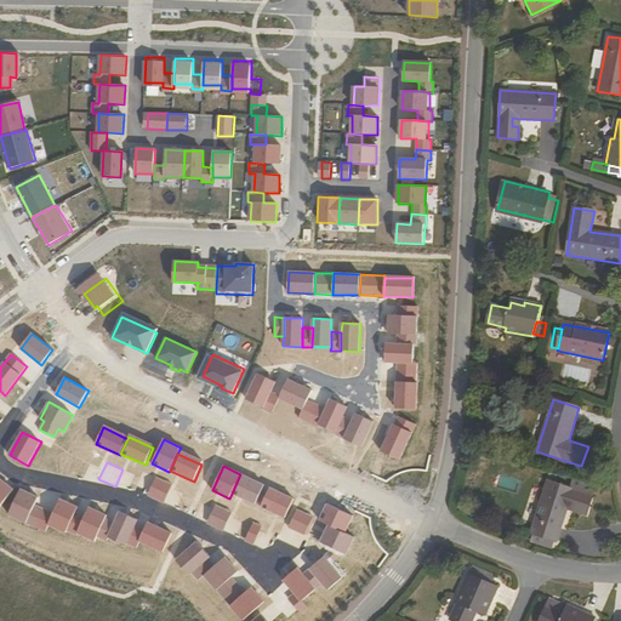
[(263,488),(239,477),(232,494),(256,506),(263,488)]
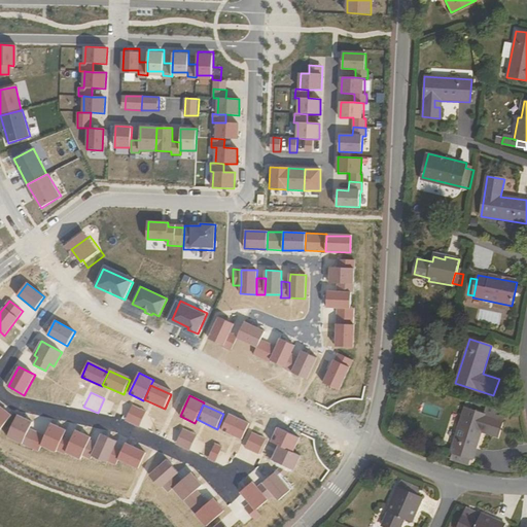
[(0,431),(12,416),(0,406),(0,431)]
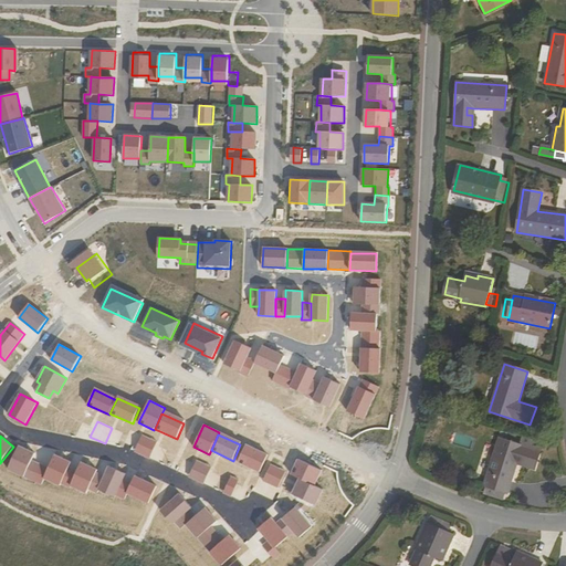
[(143,436),(135,451),(149,458),(157,442),(143,436)]
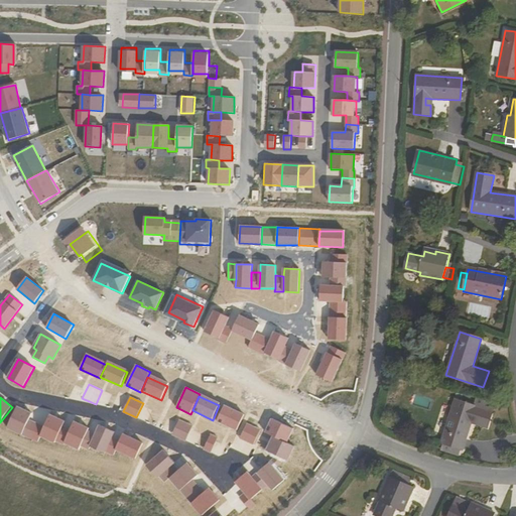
[(445,443),(458,448),(460,448),(463,449),(471,423),(487,428),(492,411),(456,399),(441,442),(442,443),(445,443)]
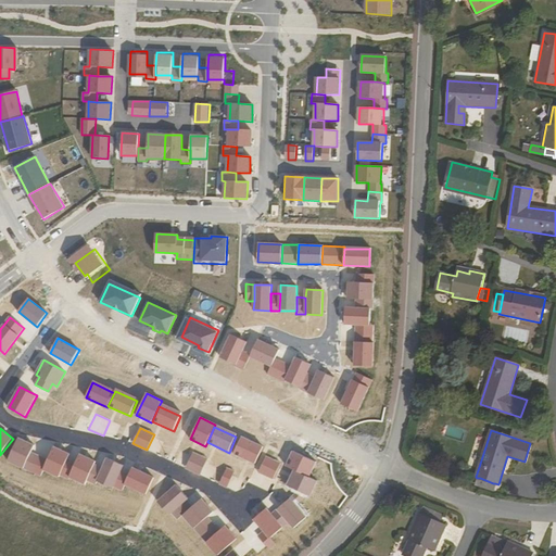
[(19,438),(9,459),(33,470),(40,456),(32,452),(35,445),(19,438)]
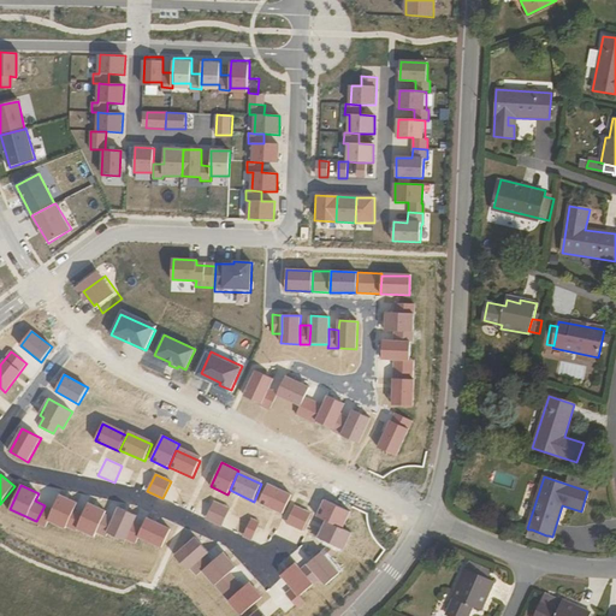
[(267,486),(260,502),(283,514),(291,497),(267,486)]
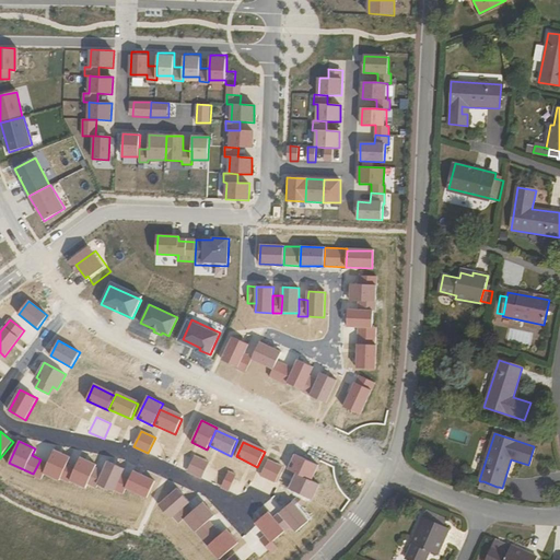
[(41,459),(33,474),(42,478),(44,471),(60,479),(68,464),(71,457),(55,450),(48,463),(41,459)]
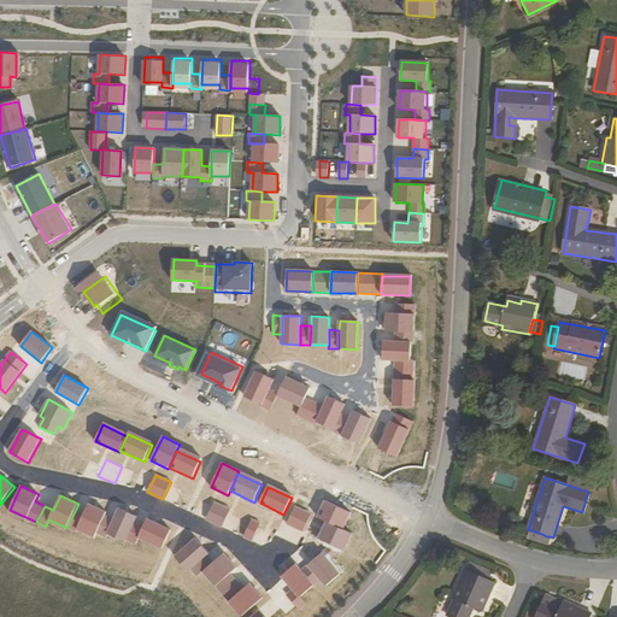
[(325,500),(318,517),(327,522),(342,529),(350,512),(325,500)]
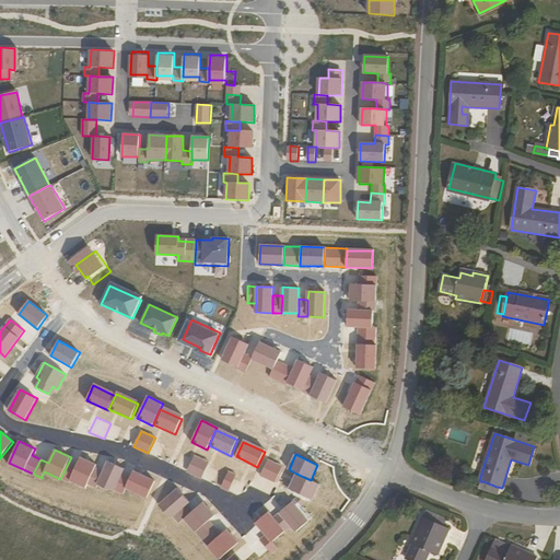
[(195,456),(187,471),(202,478),(209,463),(195,456)]
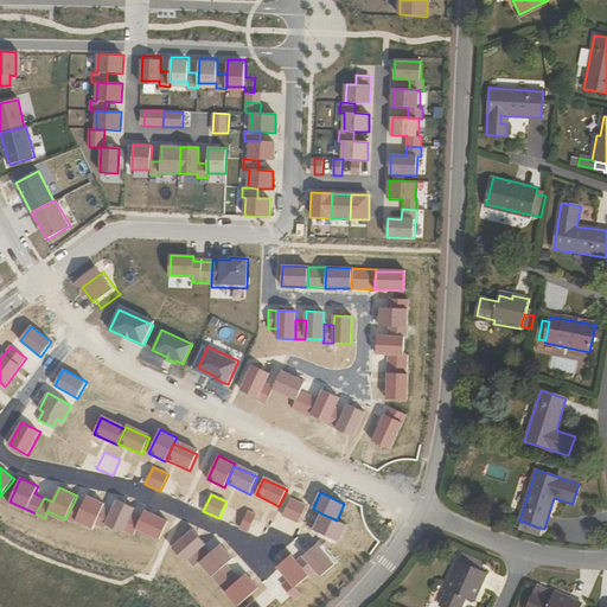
[(74,503),(65,519),(75,524),(77,519),(94,528),(102,511),(106,504),(88,496),(82,508),(74,503)]
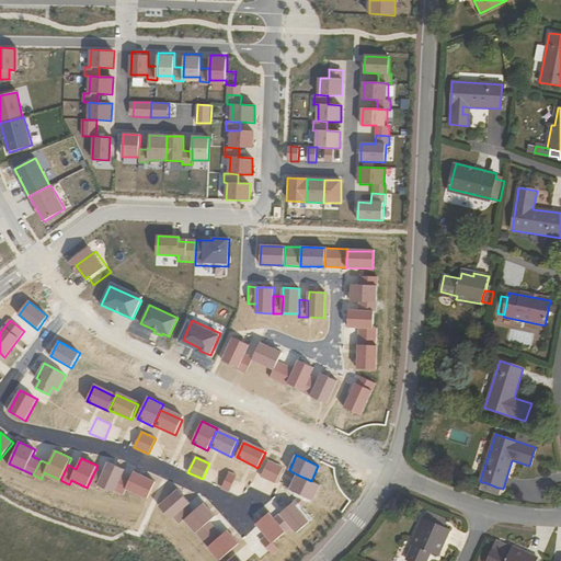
[(268,460),(261,476),(276,483),(283,468),(268,460)]
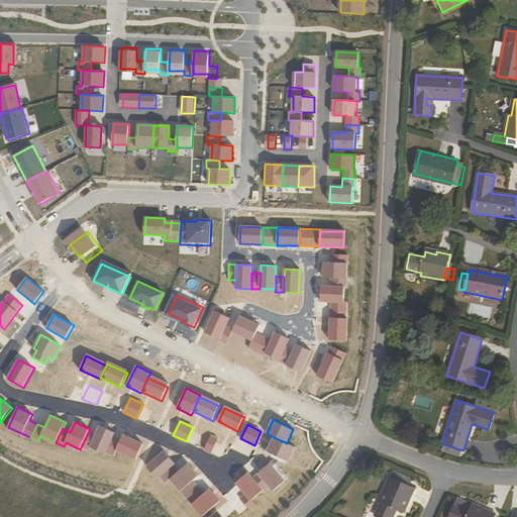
[(87,435),(80,449),(88,452),(91,446),(106,452),(112,439),(115,432),(100,426),(94,438),(87,435)]
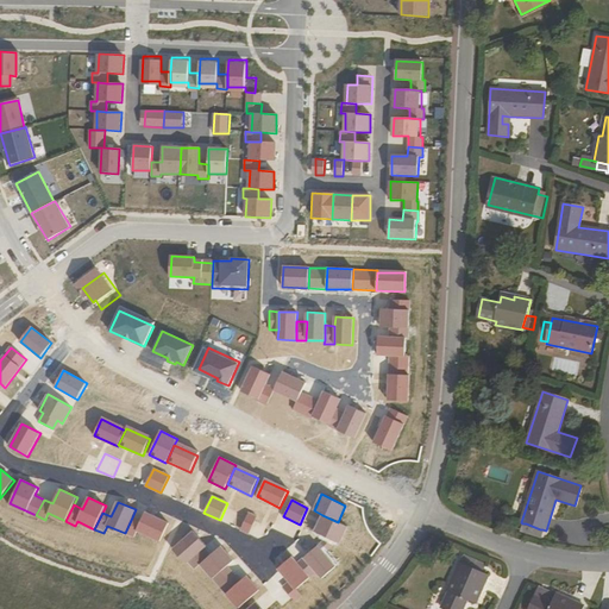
[(142,521),(132,518),(125,533),(133,538),(137,531),(161,541),(169,523),(145,512),(142,521)]
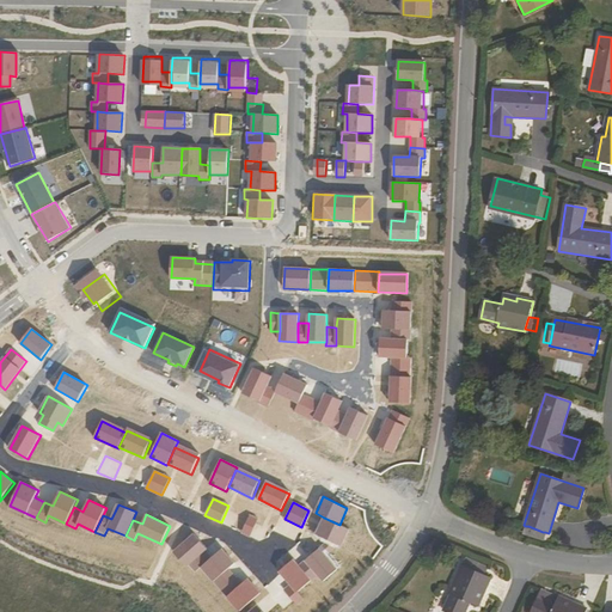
[(250,515),(242,533),(250,537),(258,520),(250,515)]
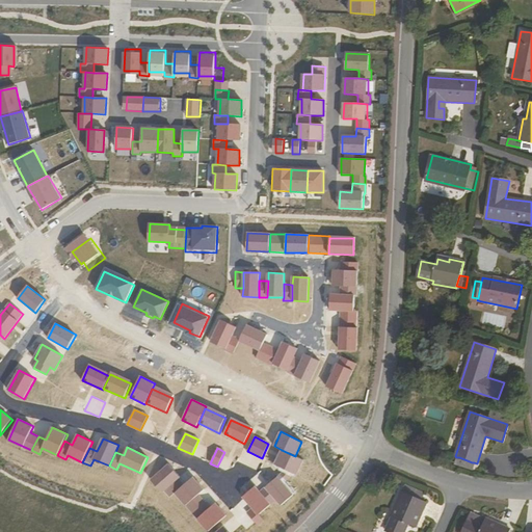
[(282,450),(275,464),(296,474),(302,459),(295,456),(282,450)]
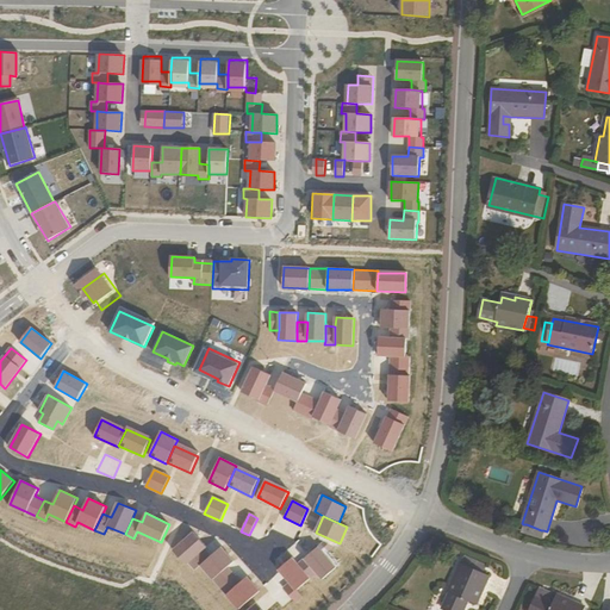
[(541,530),(527,524),(524,531),(540,536),(541,530)]
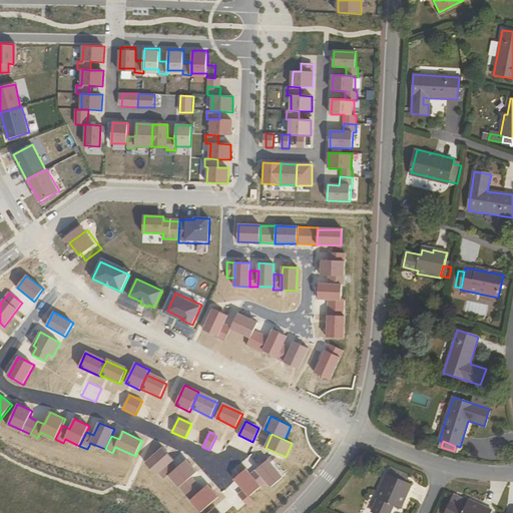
[(163,448),(147,462),(163,480),(170,474),(176,468),(171,463),(174,460),(163,448)]
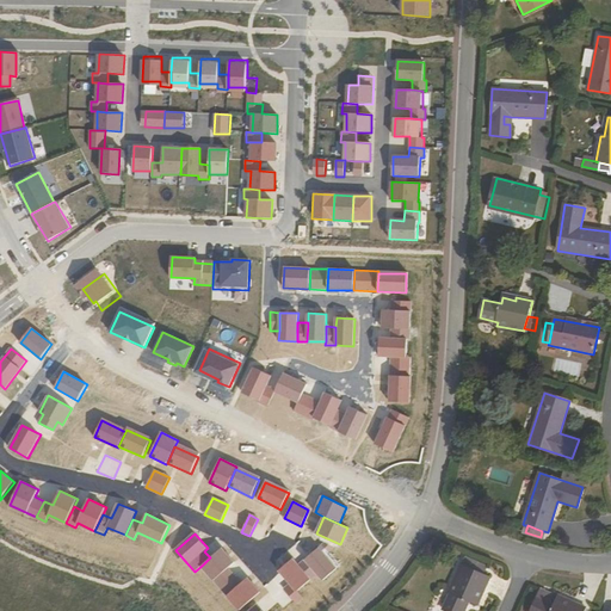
[(210,557),(203,565),(222,586),(235,575),(229,568),(235,562),(222,548),(210,557)]
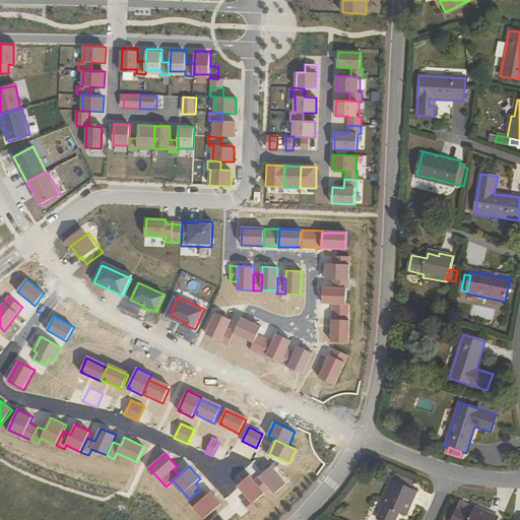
[(254,480),(264,493),(269,488),(274,493),(285,482),(271,466),(254,480)]
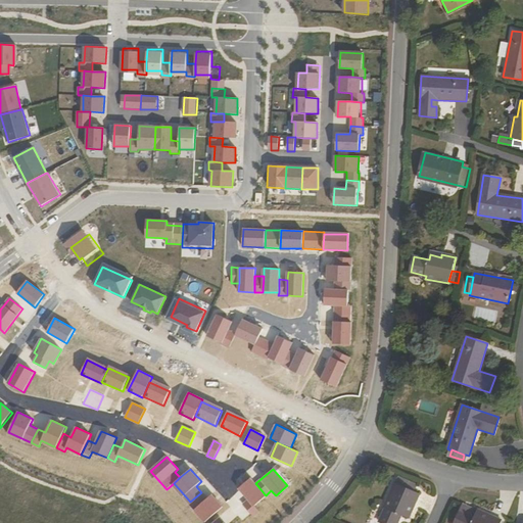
[(243,505),(253,516),(259,511),(254,506),(266,495),(255,483),(250,478),(239,488),(249,500),(243,505)]
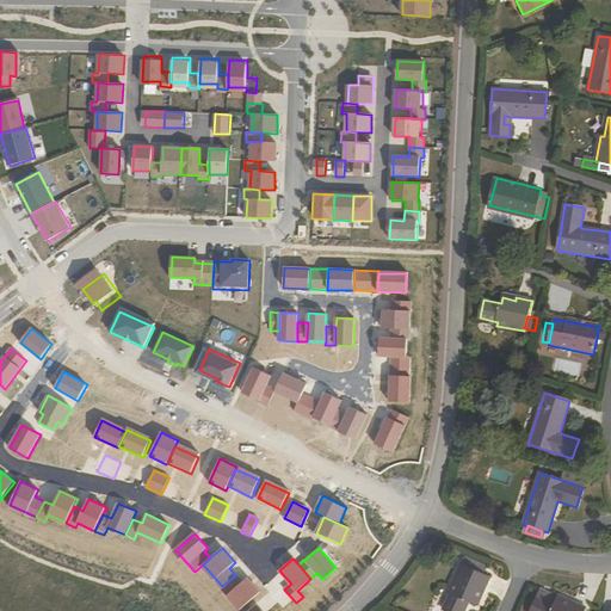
[(491,578),(476,571),(475,573),(462,567),(450,592),(454,593),(445,610),(448,610),(466,610),(470,602),(479,604),(491,578)]
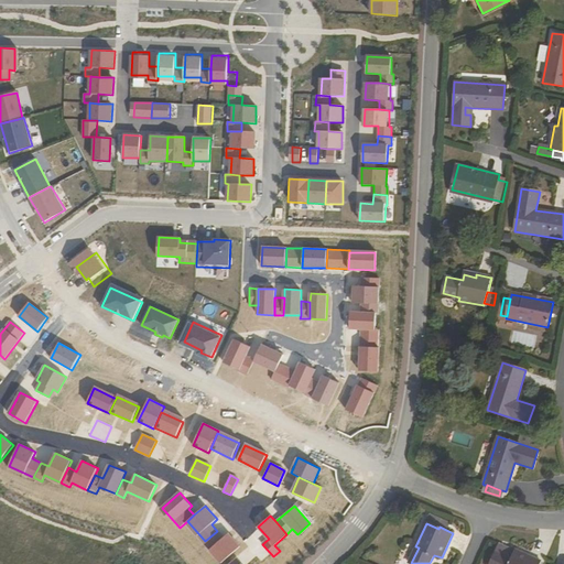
[(224,538),(217,531),(205,541),(224,562),(241,546),(229,533),(224,538)]
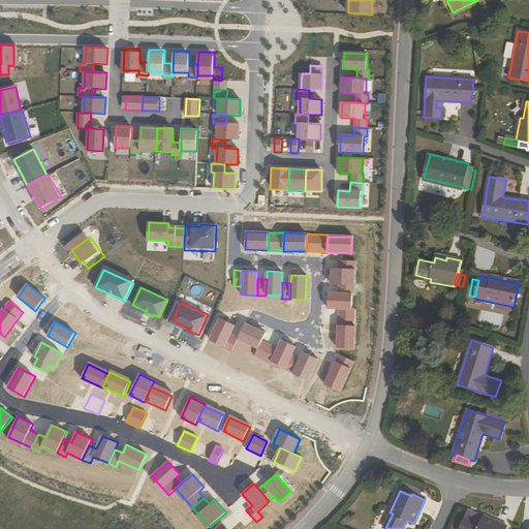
[(472,512),(469,519),(481,524),(485,518),(472,512)]
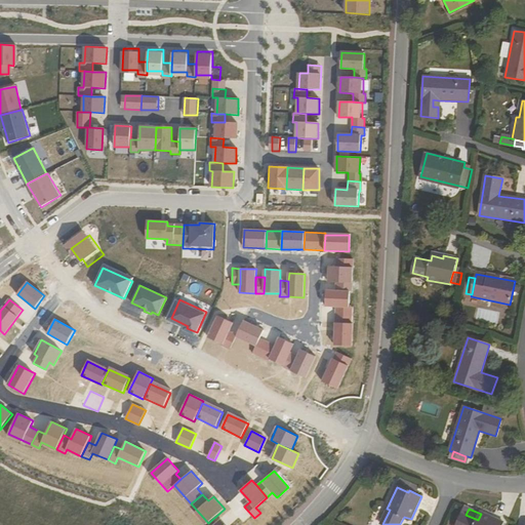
[(478,520),(466,515),(462,514),(457,524),(502,524),(503,523),(481,513),(481,514),(478,520)]
